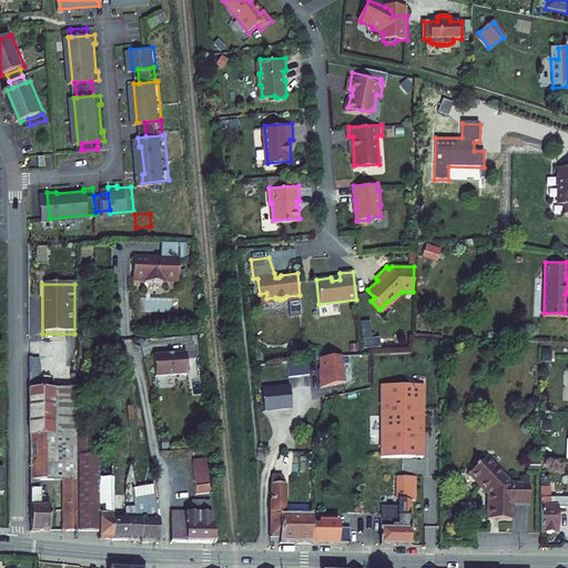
[(344,355),(322,356),(323,375),(321,375),(322,386),(346,384),(344,355)]
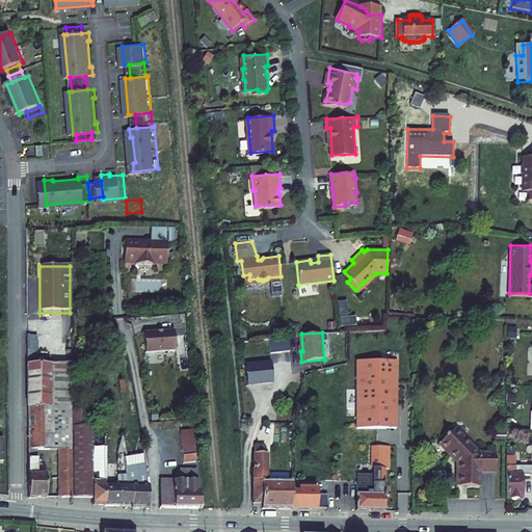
[(291,349),(290,335),(270,337),(272,351),(291,349)]
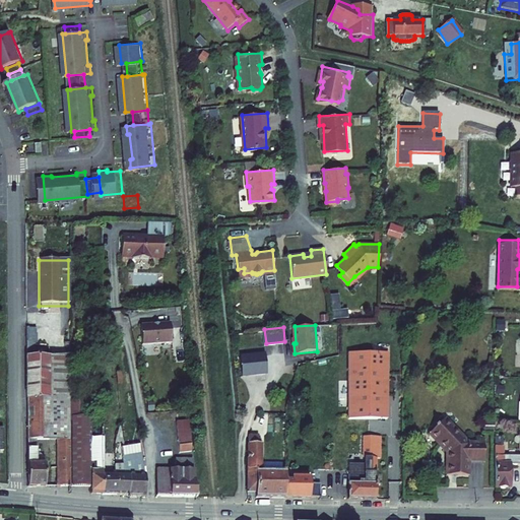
[(151,331),(133,333),(133,341),(151,340),(151,331)]
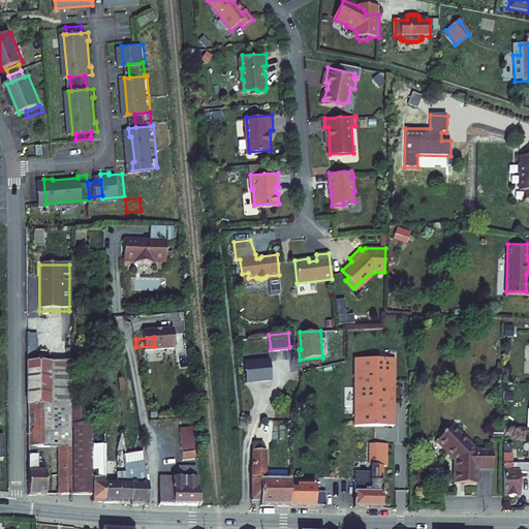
[(394,353),(354,354),(355,421),(376,419),(376,447),(373,447),(373,469),(367,469),(368,475),(358,475),(359,503),(384,503),(383,463),(387,463),(386,419),(396,419),(394,353)]
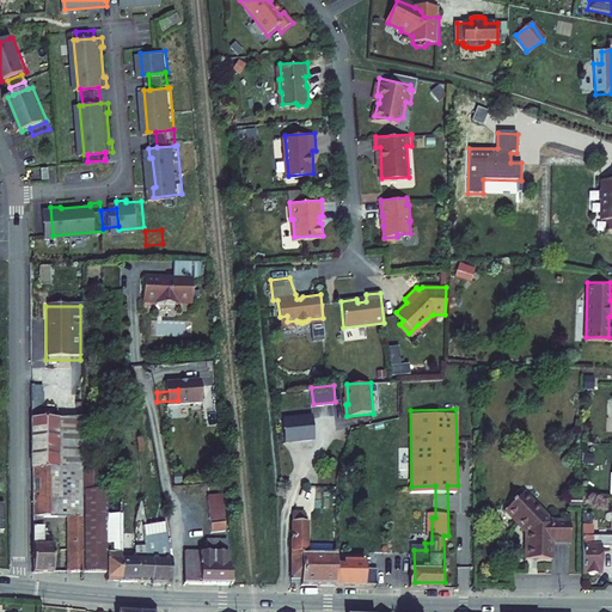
[(312,414),(287,415),(288,436),(314,434),(312,414)]
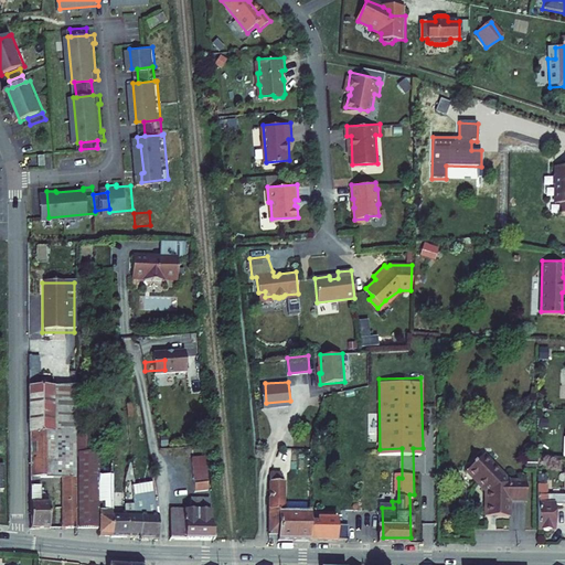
[(57,384),(34,384),(34,385),(33,429),(59,429),(57,384)]
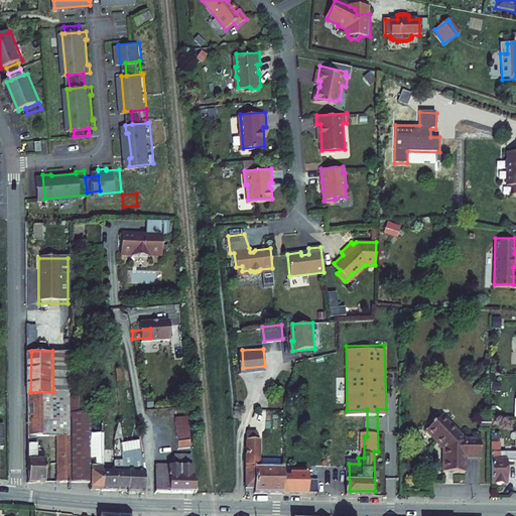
[(75,351),(52,351),(53,392),(75,392),(75,351)]
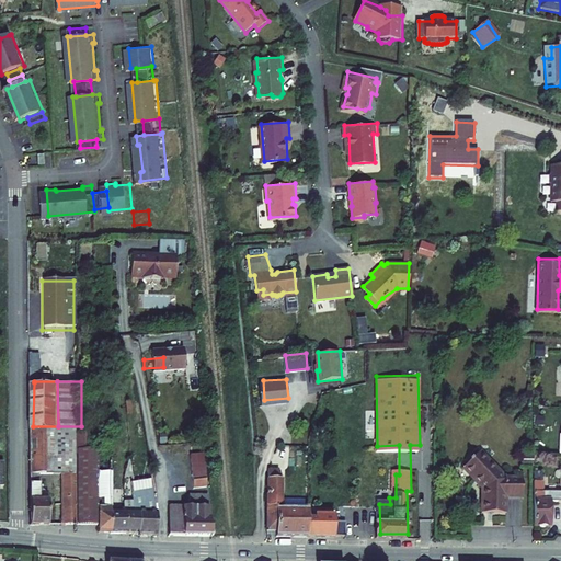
[(33,521),(53,521),(54,496),(45,496),(45,480),(41,480),(41,472),(54,472),(66,472),(65,521),(81,521),(82,426),(81,426),(58,426),(33,426),(33,521)]
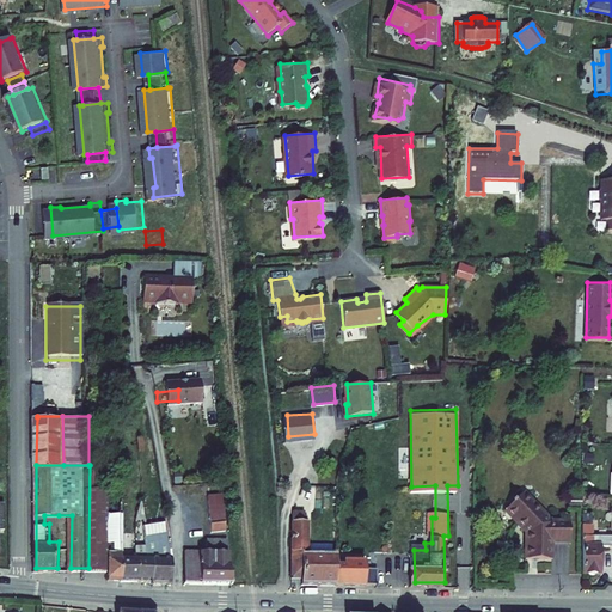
[(106,465),(90,465),(89,568),(111,568),(111,580),(124,580),(124,556),(124,514),(111,514),(111,489),(105,488),(106,465)]
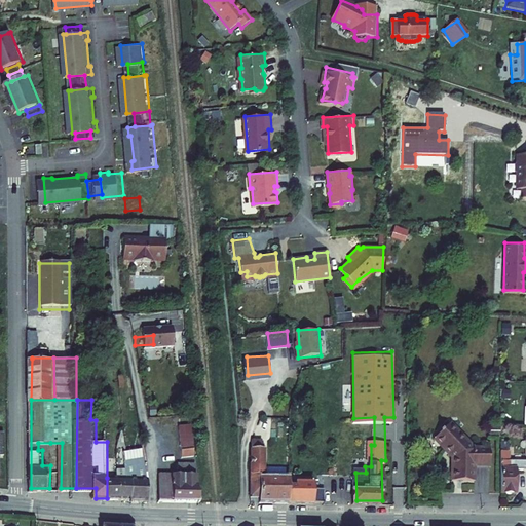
[(0,406),(0,417),(12,417),(12,407),(0,406)]
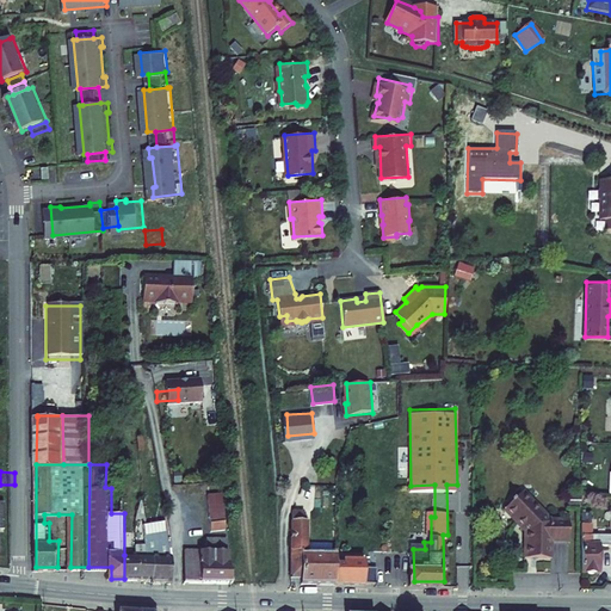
[(507,503),(501,507),(523,530),(523,560),(550,559),(550,543),(568,543),(568,519),(547,519),(522,489),(514,495),(511,492),(504,498),(507,503)]
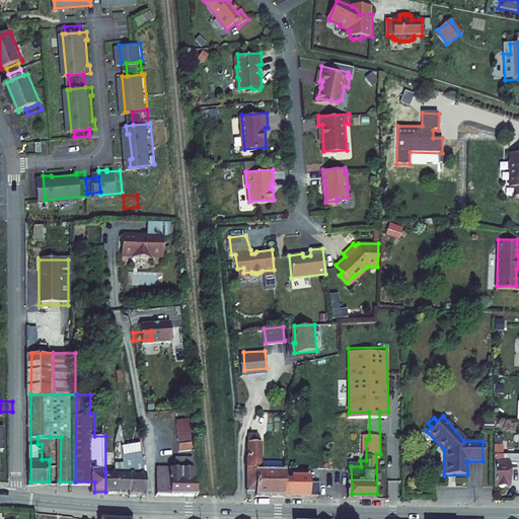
[(249,431),(252,485),(262,485),(263,493),(289,494),(289,471),(289,466),(266,465),(264,432),(249,431)]
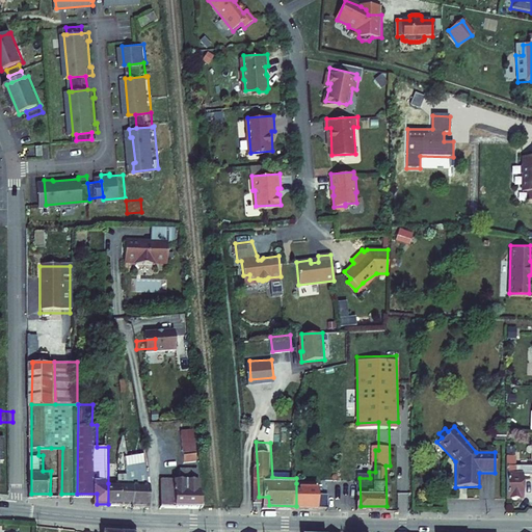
[(511,442),(506,442),(506,500),(523,499),(523,466),(519,466),(519,456),(515,456),(515,447),(511,447),(511,442)]
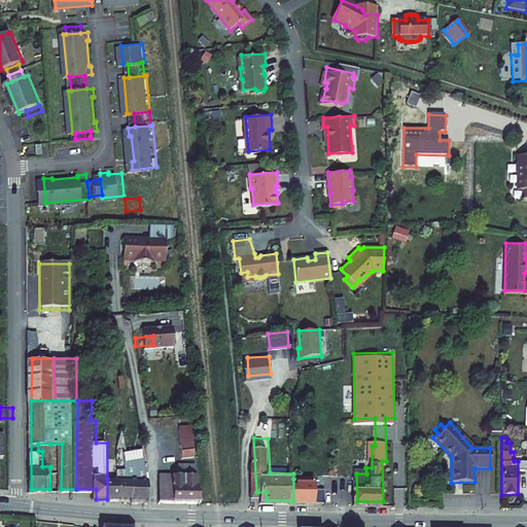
[(42,451),(42,466),(50,466),(50,444),(38,444),(38,451),(42,451)]
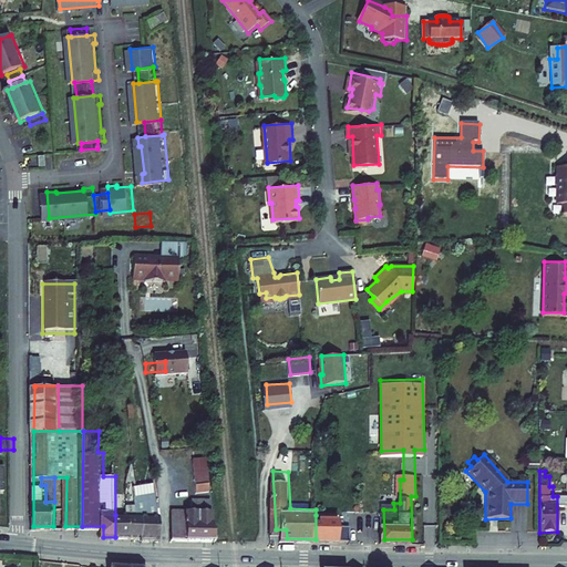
[(199,478),(199,491),(210,491),(210,478),(199,478)]
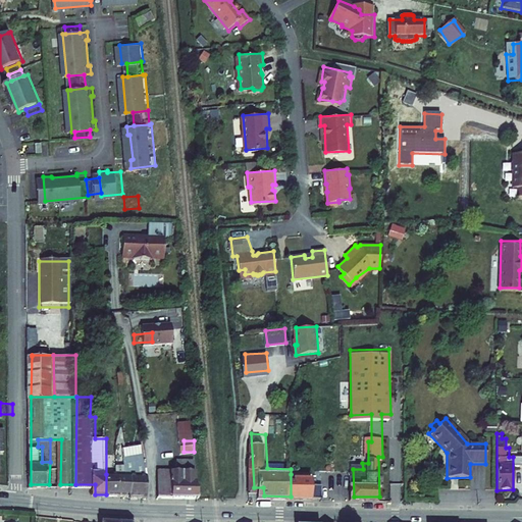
[(126,475),(134,475),(135,496),(152,496),(151,474),(148,456),(146,446),(126,449),(126,464),(126,475)]
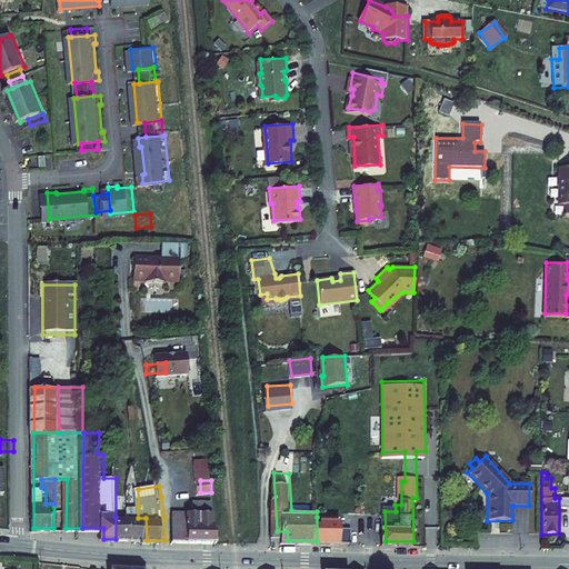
[(172,511),(172,541),(215,541),(216,507),(211,507),(211,499),(195,498),(195,511),(172,511)]
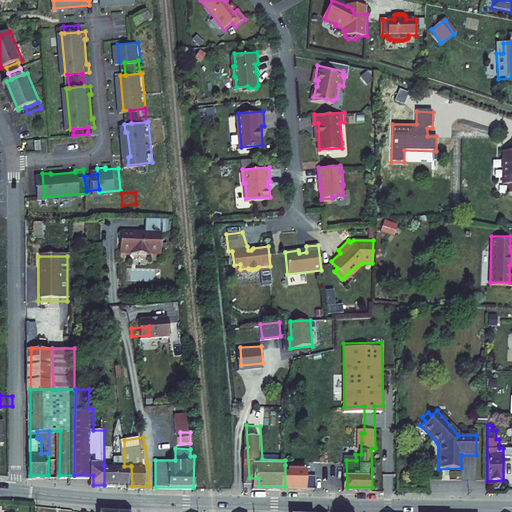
[(304,464),(285,465),(285,487),(318,486),(318,472),(304,473),(304,464)]
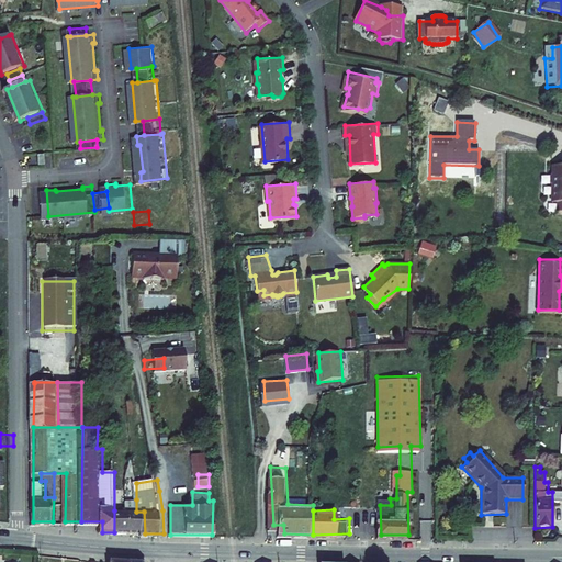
[(128,510),(114,510),(114,532),(130,532),(130,510),(128,510)]
